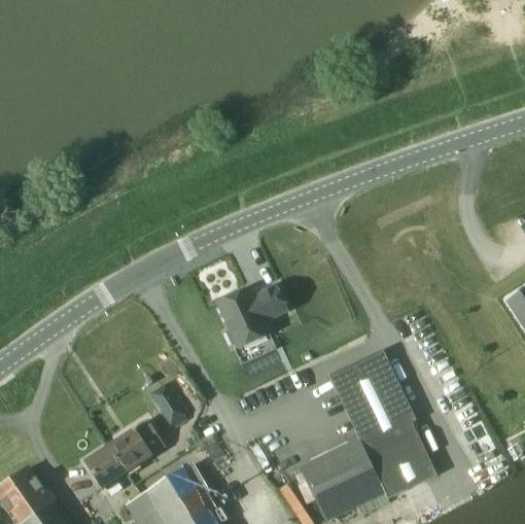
[(524,283),(505,295),(524,325),(524,283)]
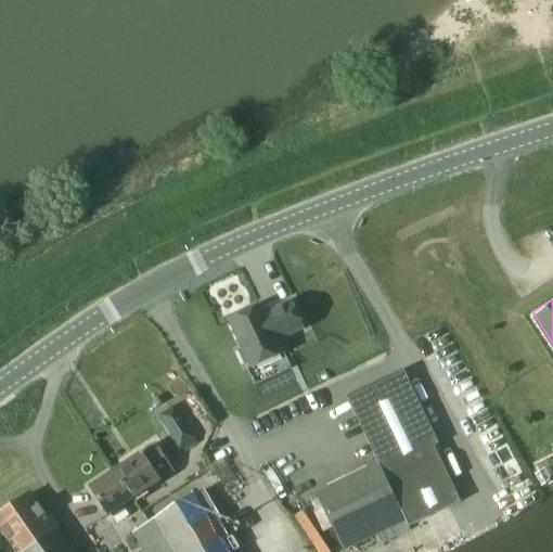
[(258,304),(228,318),(228,320),(241,346),(235,348),(242,362),(247,360),(249,366),(281,350),(274,337),(300,325),(288,299),(269,309),(270,312),(265,315),(259,304),(258,304)]
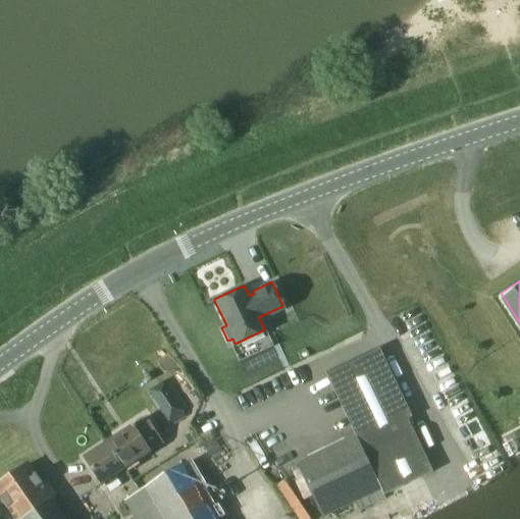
[(359,431),(296,461),(298,465),(311,494),(321,515),(379,487),(383,495),(430,472),(374,352),(330,372),(359,431)]
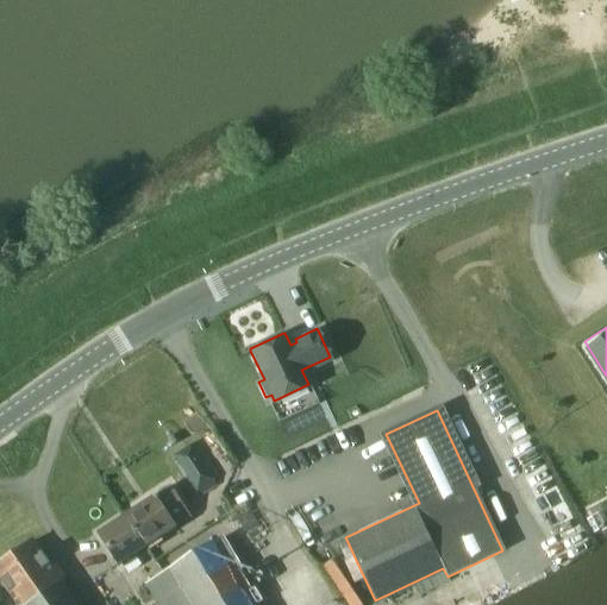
[(187,476),(198,492),(219,478),(208,462),(187,476)]
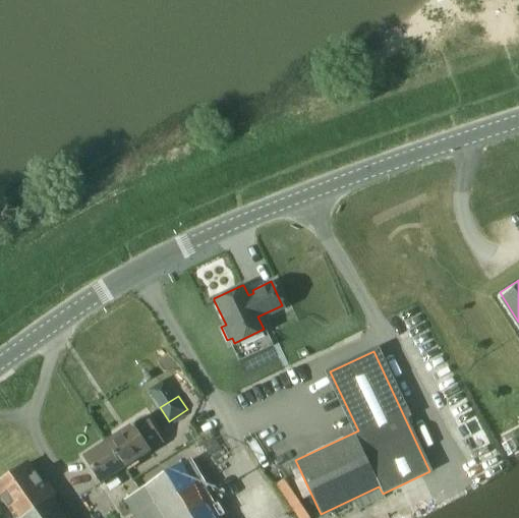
[(143,414),(105,440),(122,466),(161,442),(143,414)]
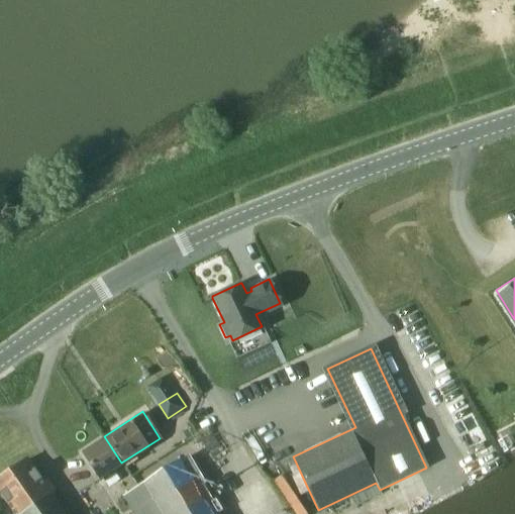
[(121,463),(104,436),(82,451),(99,478),(121,463)]
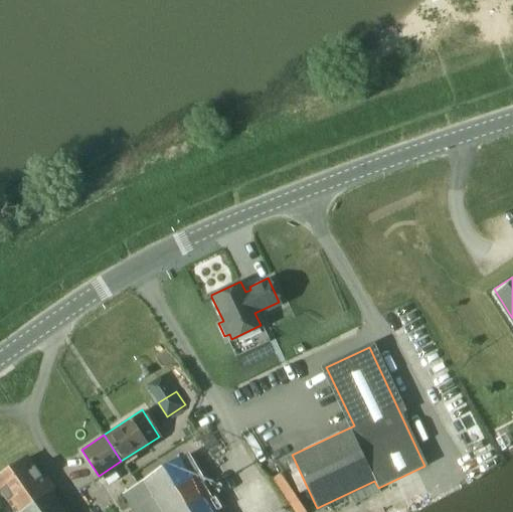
[(0,491),(14,511),(66,511),(26,455),(0,473),(0,491)]
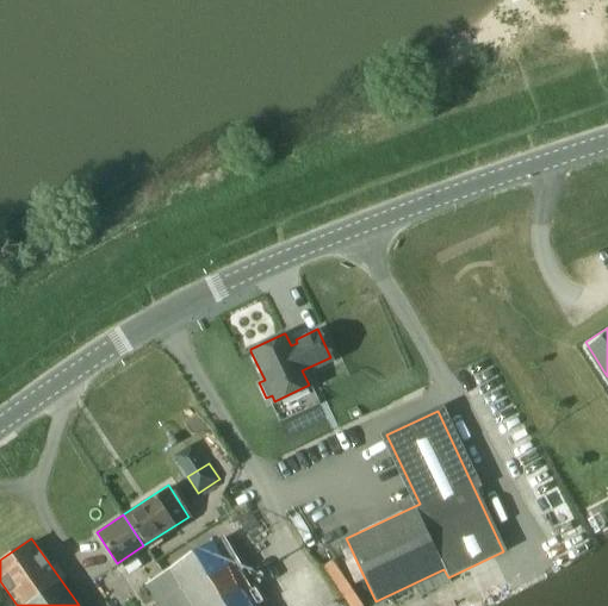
[(258,605),(216,538),(143,582),(157,605),(258,605)]
